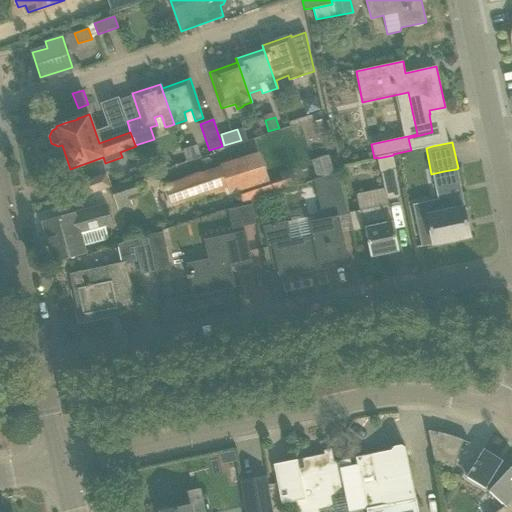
[(311,161),(317,179),(335,173),(329,155),(311,161)]
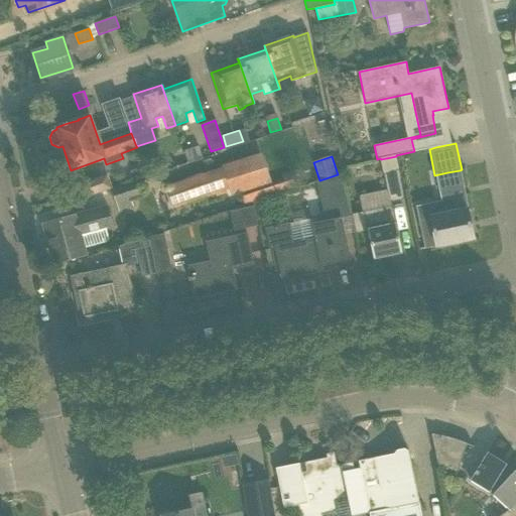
[(166,186),(173,209),(231,188),(224,167),(202,174),(202,172),(185,178),(185,179),(166,186)]
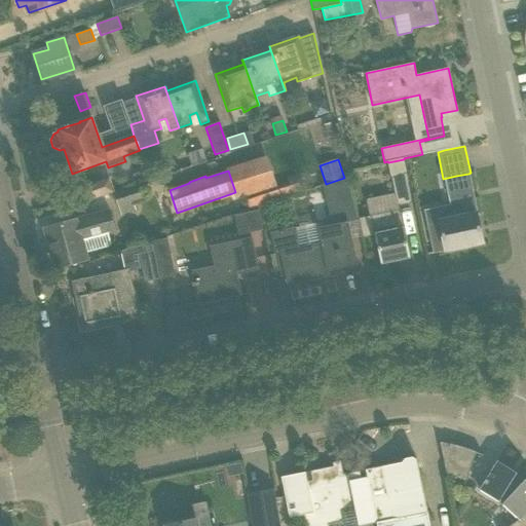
[(413,202),(406,174),(391,177),(398,205),(413,202)]
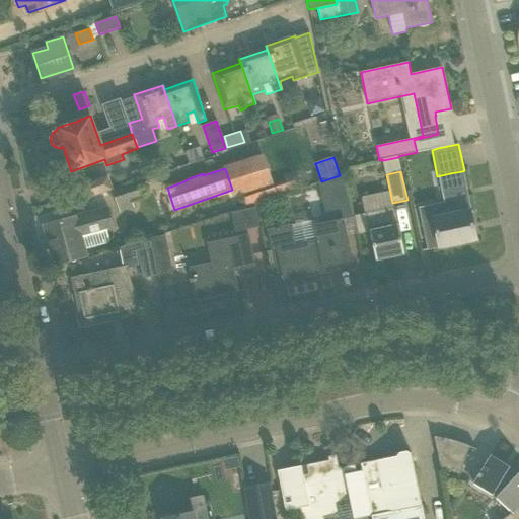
[(352,213),(343,174),(340,175),(321,181),(318,182),(327,219),(352,213)]
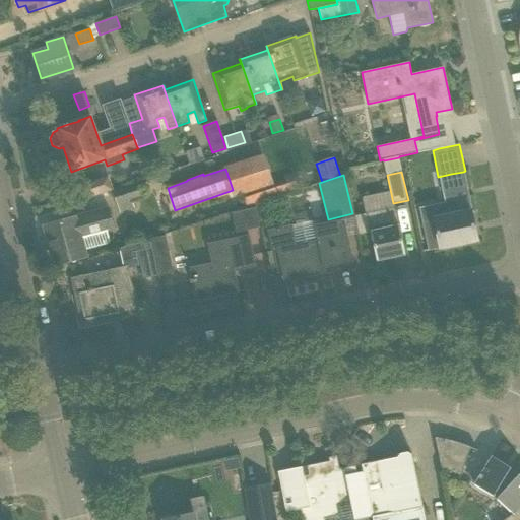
[(76,183),(80,197),(109,190),(106,176),(76,183)]
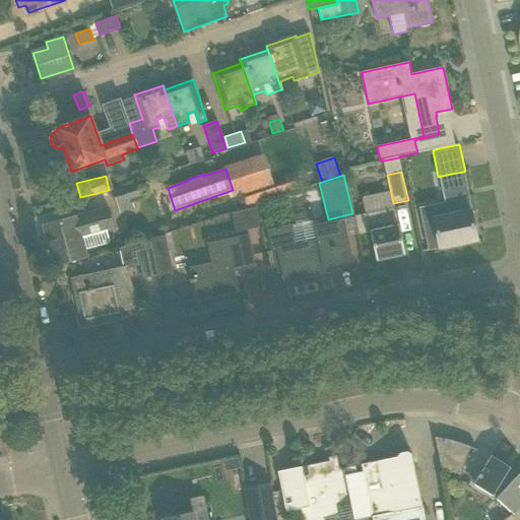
[(129,194),(114,195),(115,208),(130,207),(129,194)]
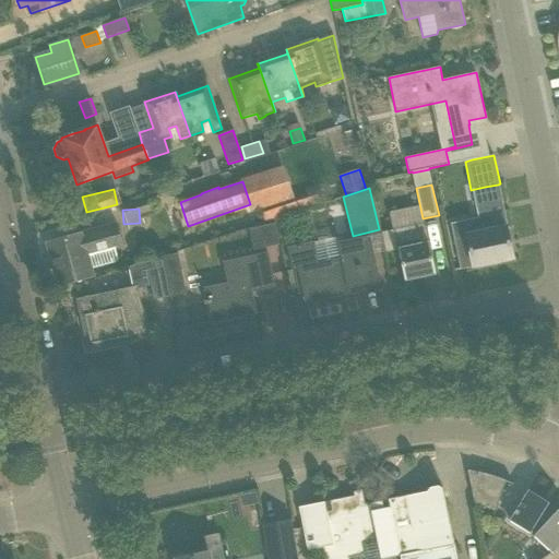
[(451,223),(456,248),(461,270),(515,258),(514,257),(513,257),(507,229),(507,228),(509,228),(509,227),(508,227),(504,212),(451,223)]
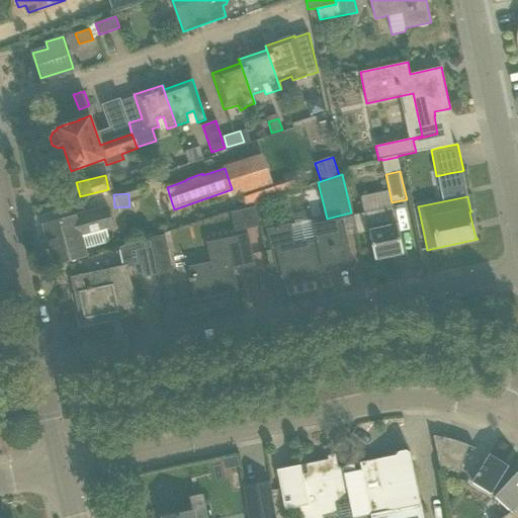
[(108,207),(45,225),(56,265),(86,256),(84,249),(110,242),(106,230),(113,228),(108,207)]
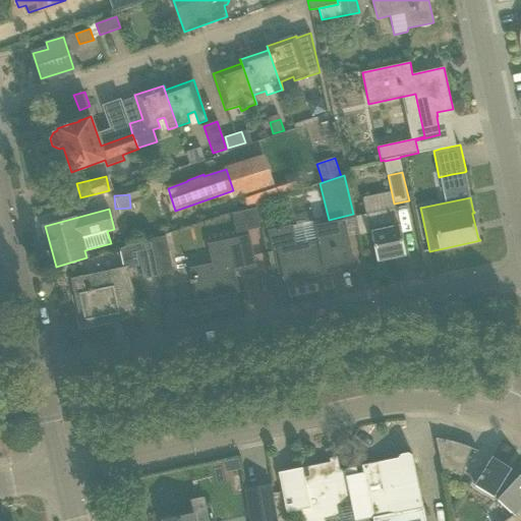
[(255,209),(244,211),(247,231),(259,229),(255,209)]
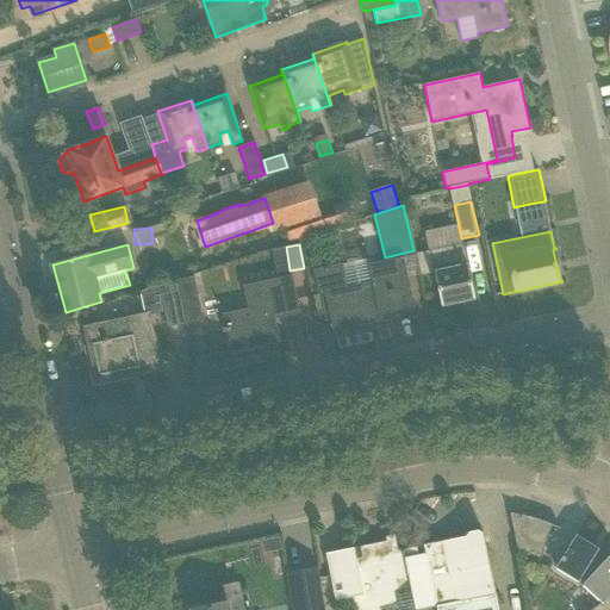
[(474,300),(475,300),(464,244),(417,254),(422,275),(436,272),(443,307),(443,306),(443,305),(474,299),(474,300)]
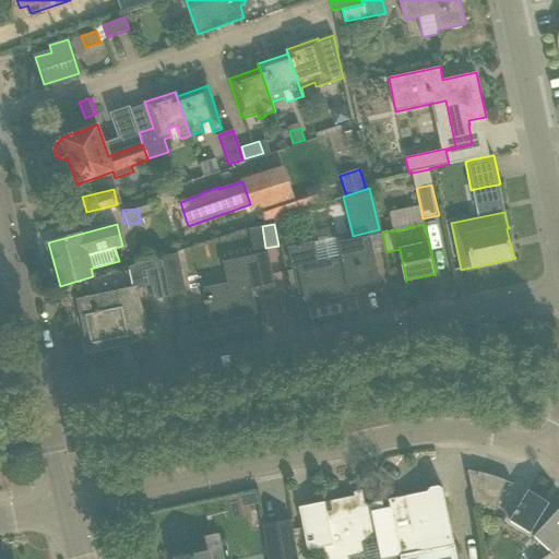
[(299,268),(306,302),(336,296),(335,290),(379,282),(370,236),(341,242),(344,258),(322,263),(318,242),(288,249),(293,270),(299,268)]
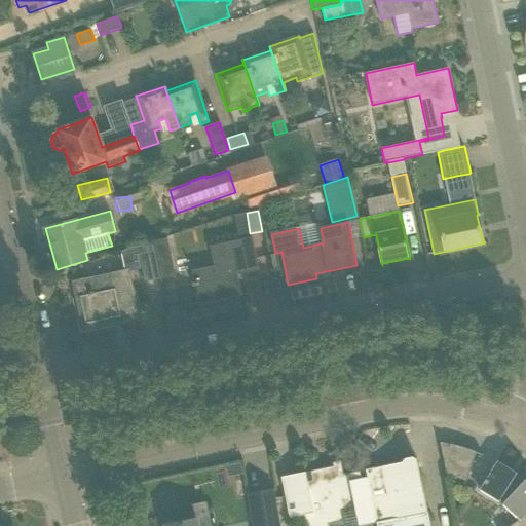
[(151,242),(160,280),(176,276),(171,256),(167,238),(151,242)]
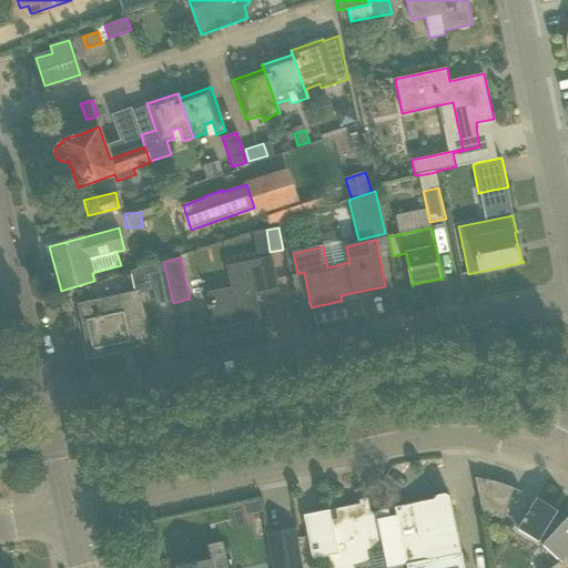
[(213,308),(216,327),(261,318),(257,305),(255,305),(254,298),(256,297),(256,296),(281,291),(273,257),(227,267),(232,287),(210,292),(212,305),(209,306),(209,310),(213,308)]
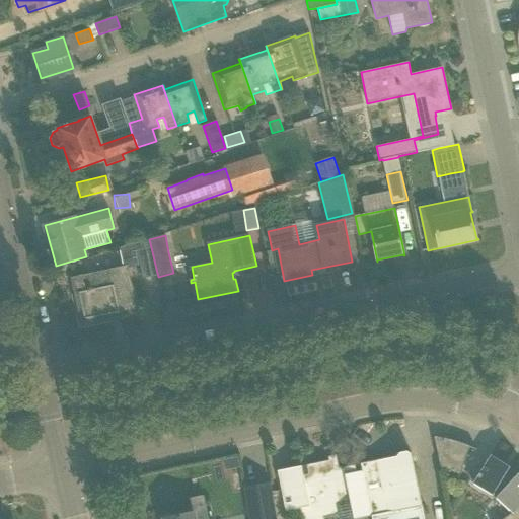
[(120,316),(137,312),(128,269),(140,266),(143,280),(158,277),(149,239),(135,242),(119,247),(123,268),(72,279),(75,294),(79,293),(85,319),(110,314),(110,311),(118,309),(120,316)]
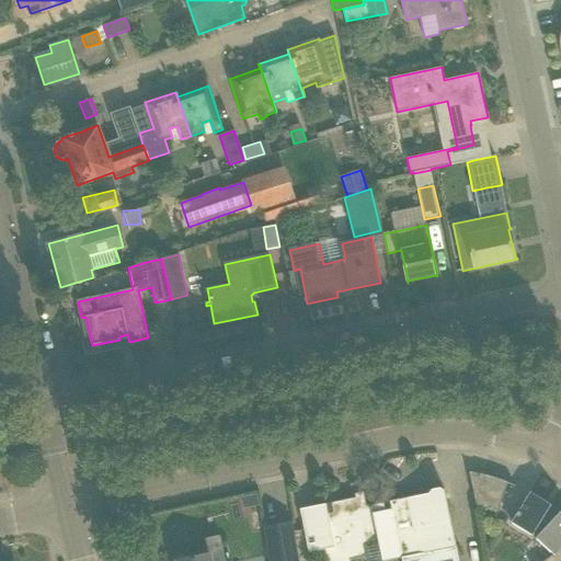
[(487,476),(480,473),(479,478),(471,476),(471,471),(469,472),(477,508),(478,508),(478,507),(497,514),(507,484),(514,487),(514,485),(507,482),(501,480),(494,477),(487,476)]
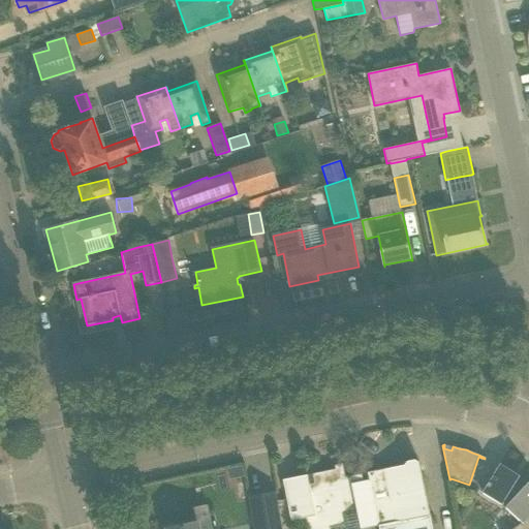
[(368,472),(369,479),(378,525),(379,528),(432,528),(419,462),(415,460),(407,462),(404,465),(368,472)]
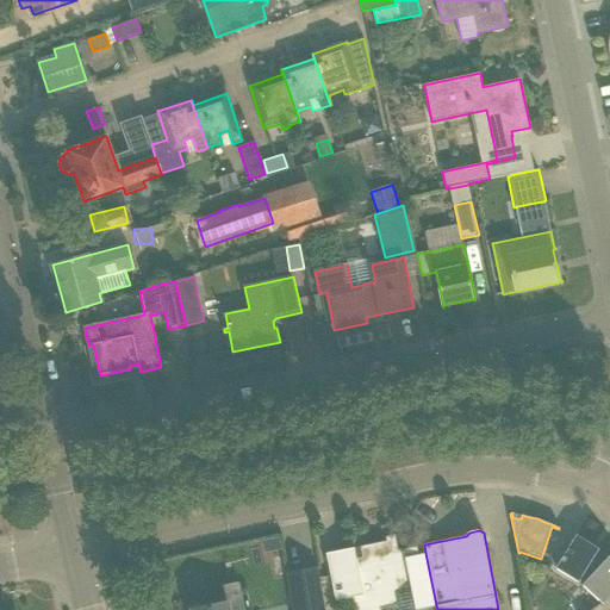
[(591,609),(609,609),(609,558),(597,549),(576,536),(556,568),(579,582),(583,585),(602,603),(591,609)]
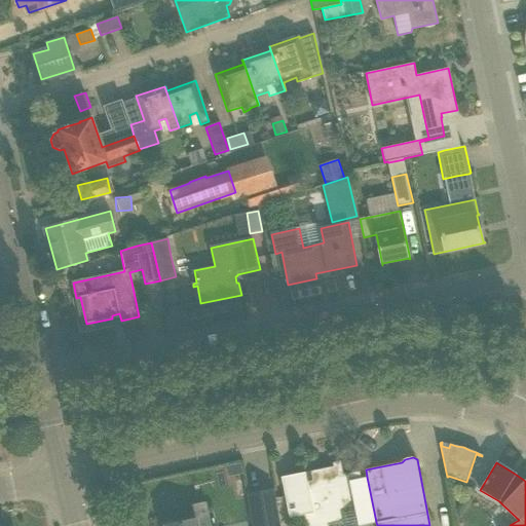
[(376,522),(367,477),(361,479),(360,472),(343,475),(341,464),(310,471),(312,481),(297,484),(299,493),(285,496),(290,517),(304,515),(305,525),(328,525),(328,523),(343,520),(341,511),(354,508),(359,525),(376,522)]
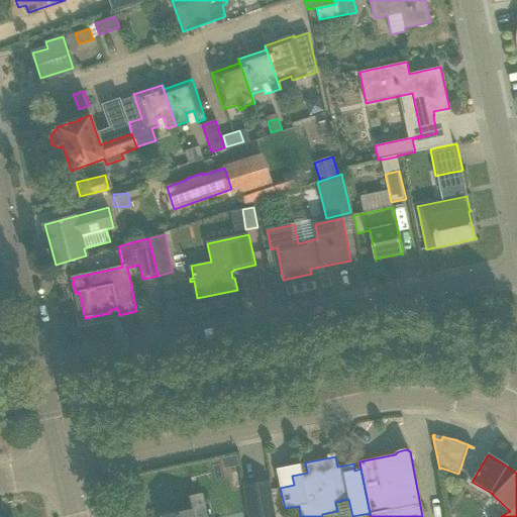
[(247,516),(273,516),(269,484),(248,487),(252,510),(247,511),(247,516)]
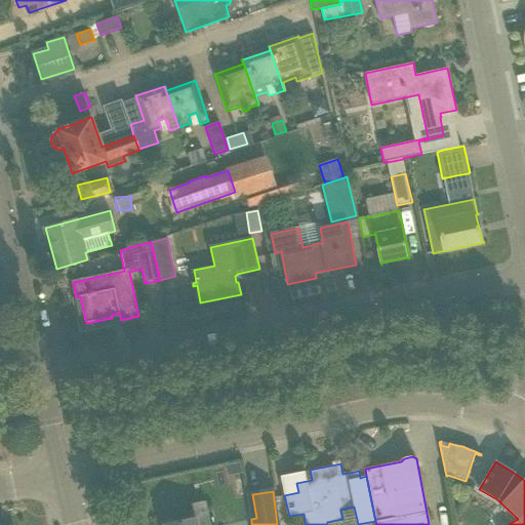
[(195,518),(166,524),(165,524),(211,524),(206,500),(191,503),(195,518)]
